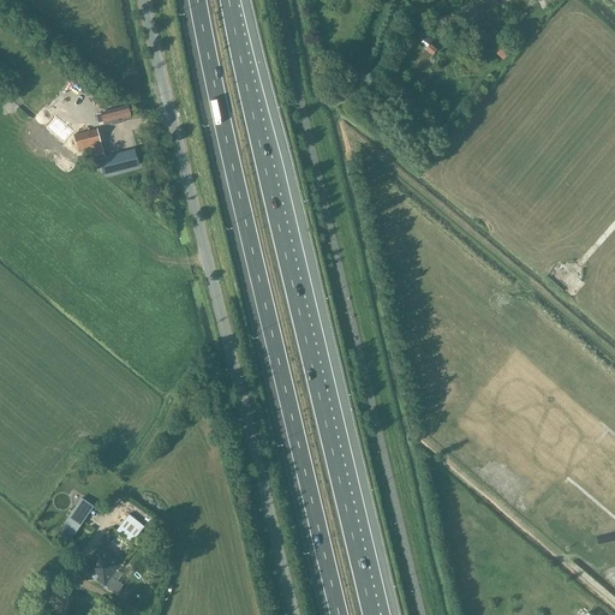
[(434,39),(423,29),(415,39),(427,48),(434,39)]
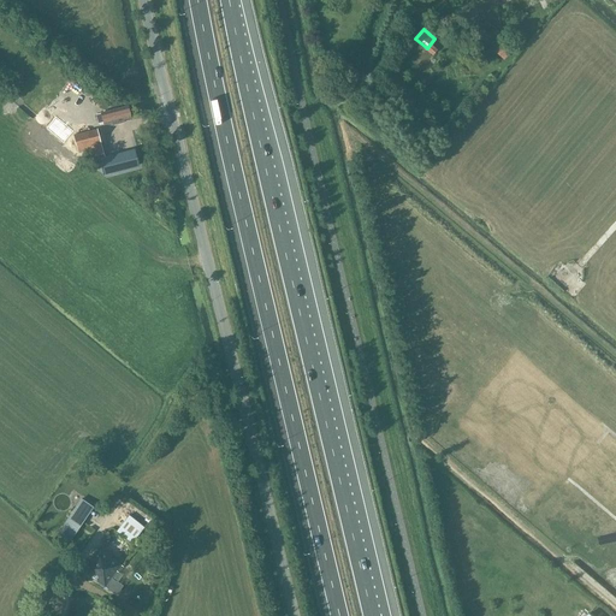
[(124,118),(131,117),(128,106),(96,114),(99,123),(104,122),(104,124),(112,123),(112,125),(125,122),(124,118)]
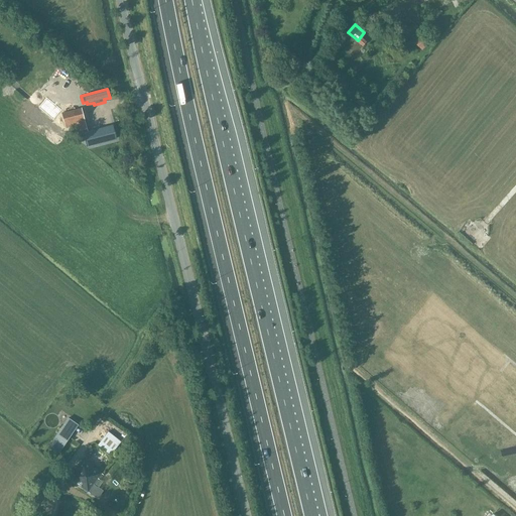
[(47,98),(39,108),(53,119),(61,110),(47,98)]
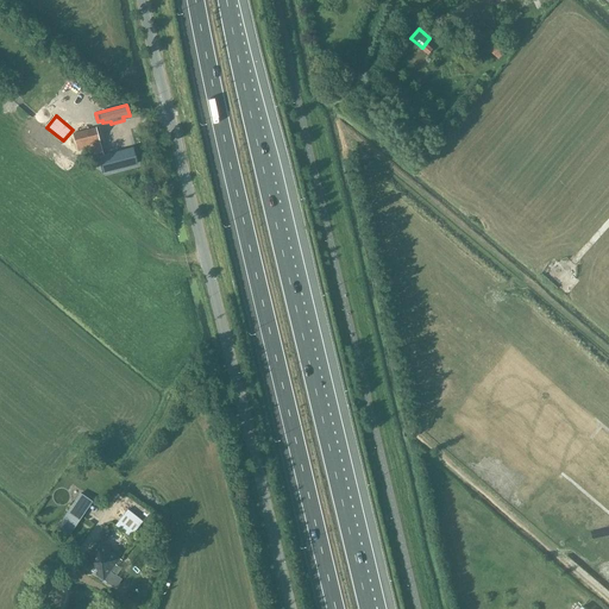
[(95,127),(73,133),(77,151),(90,148),(93,155),(102,152),(100,145),(95,127)]
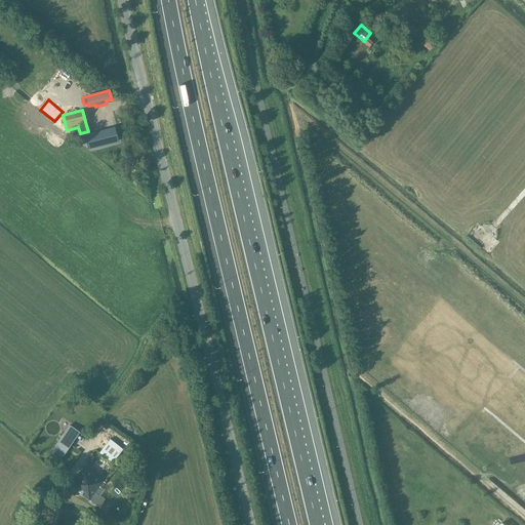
[(110,128),(117,121),(109,113),(102,120),(110,128)]
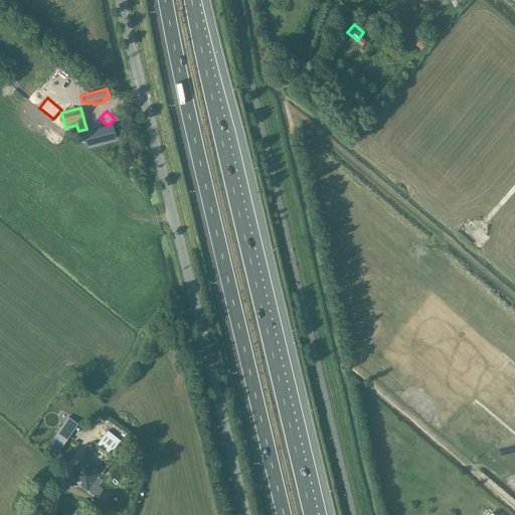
[(83,133),(88,146),(116,139),(113,126),(83,133)]
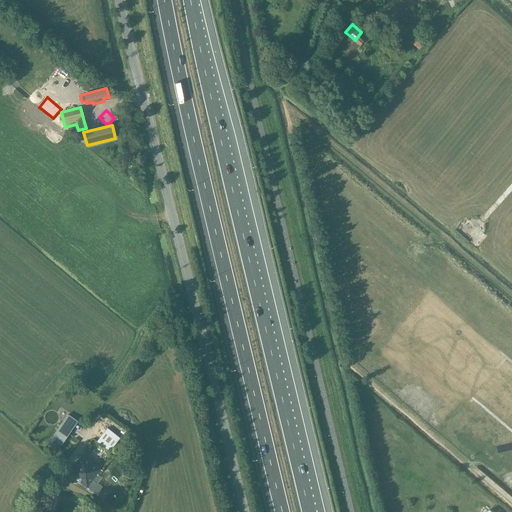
[(48,443),(59,450),(78,421),(68,414),(48,443)]
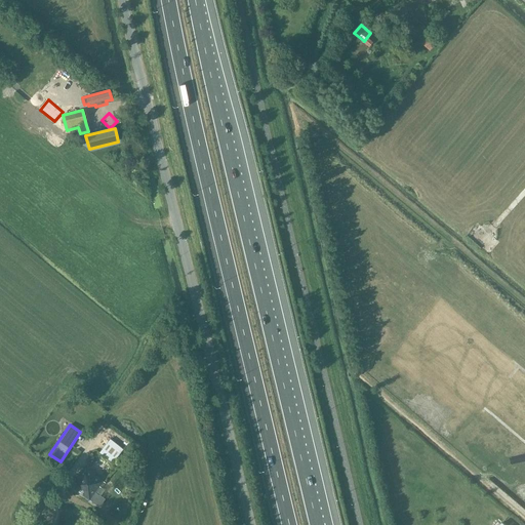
[(113,462),(123,450),(111,439),(101,452),(113,462)]
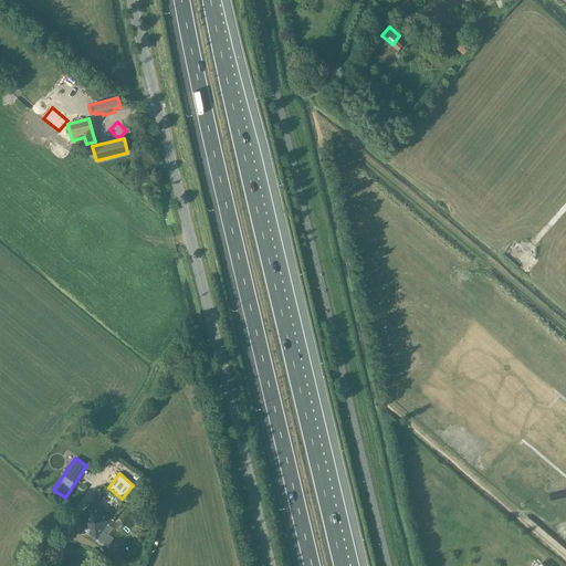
[(114,520),(92,504),(76,524),(98,541),(104,533),(107,535),(113,528),(109,526),(114,520)]
